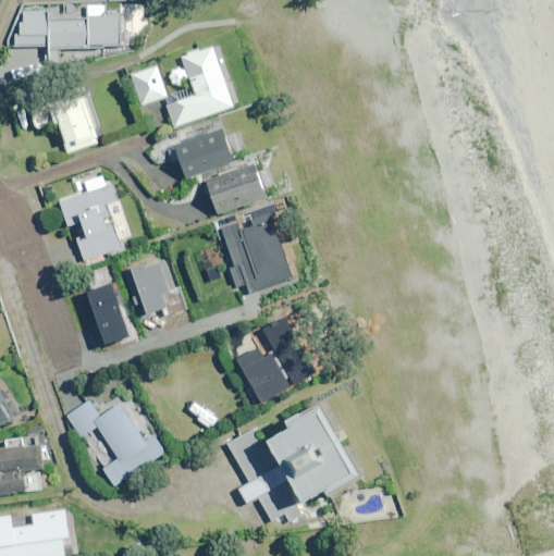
[(103,16),(103,5),(86,5),(86,20),(49,19),(49,10),(20,10),(20,32),(13,32),(13,45),(46,46),(46,49),(119,49),(119,16),(103,16)]
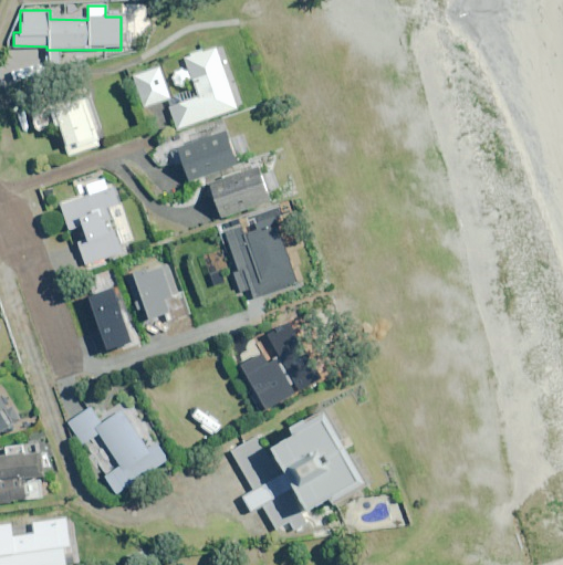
[(236,108),(215,46),(183,58),(196,96),(168,106),(176,129),(236,108)]
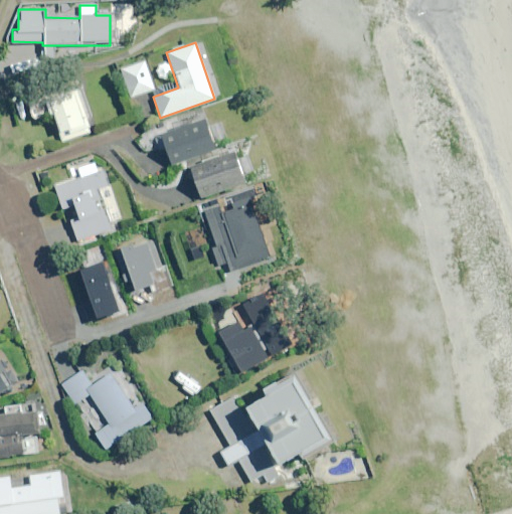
[(142,60),(120,67),(130,100),(152,93),(142,60)]
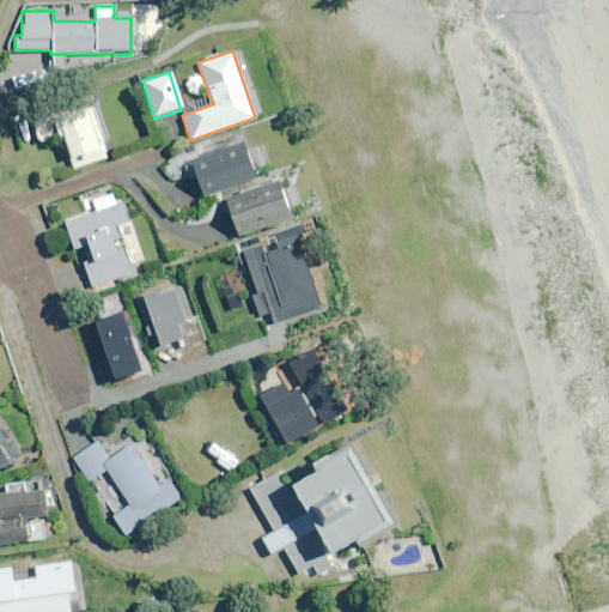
[(111,157),(95,103),(55,115),(72,169),(111,157)]
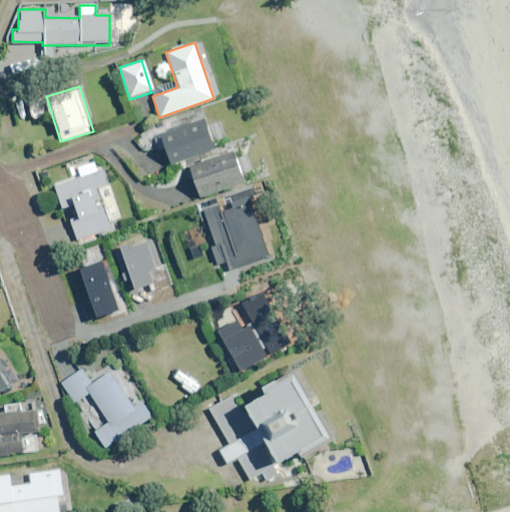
[(215,150),(204,118),(160,132),(171,164),(215,150)]
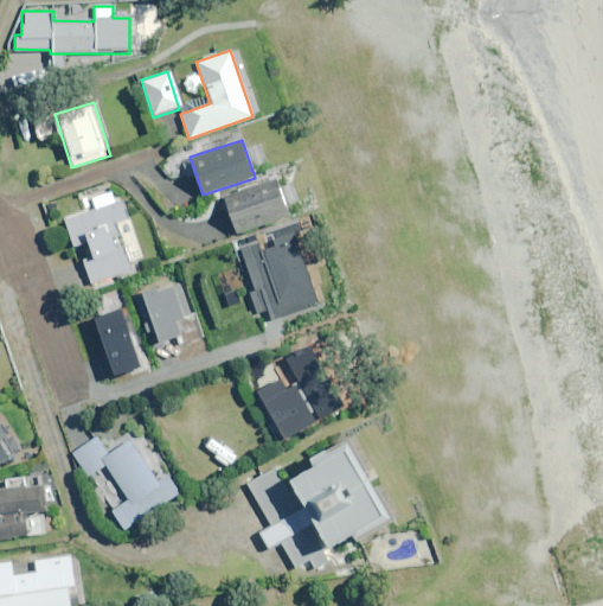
[(288,215),(275,177),(223,196),(237,234),(288,215)]
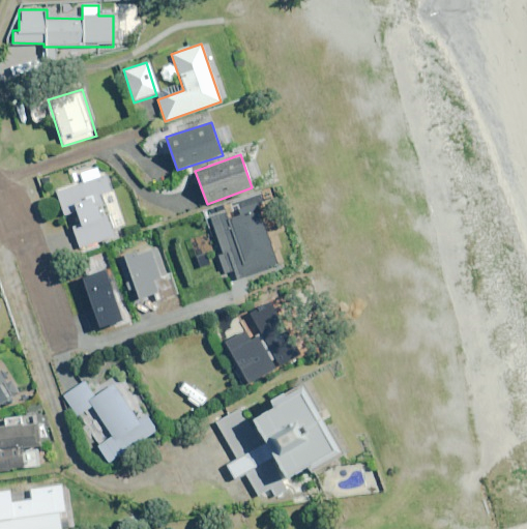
[(111,189),(101,165),(78,173),(81,182),(56,192),(64,215),(77,211),(82,224),(75,226),(82,246),(116,235),(100,194),(111,189)]
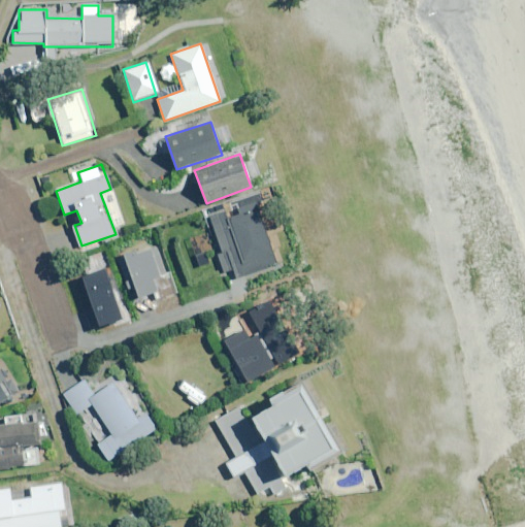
[(276,263),(254,196),(207,211),(221,252),(218,253),(224,272),(233,269),(236,277),(276,263)]
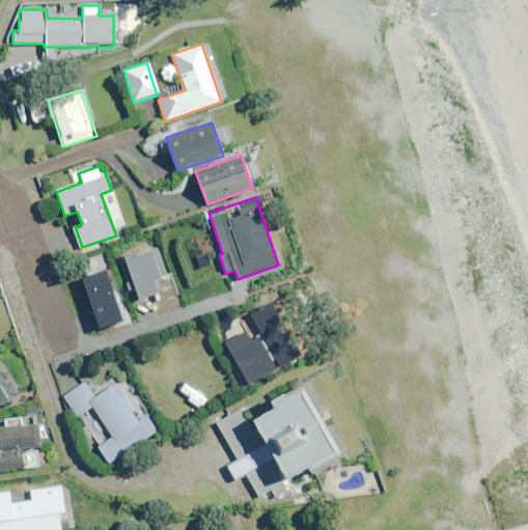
[(151,251),(124,259),(134,288),(136,287),(139,299),(158,293),(154,280),(161,278),(151,251)]
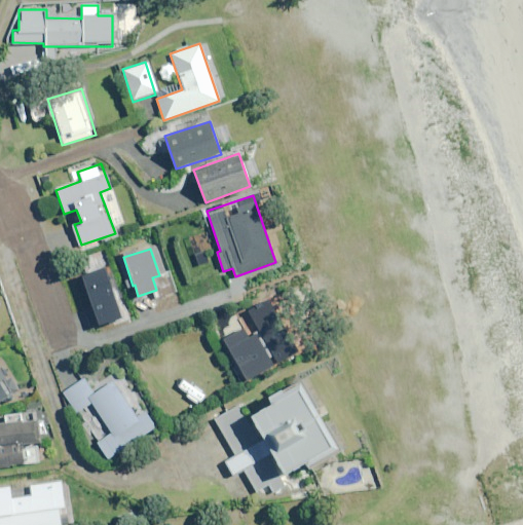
[(116,301),(104,267),(82,275),(101,326),(122,317),(116,301)]
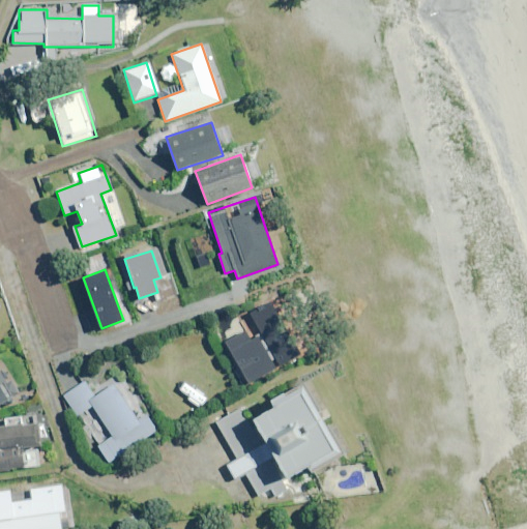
[(5,382),(0,374),(0,404),(19,393),(10,379),(5,382)]
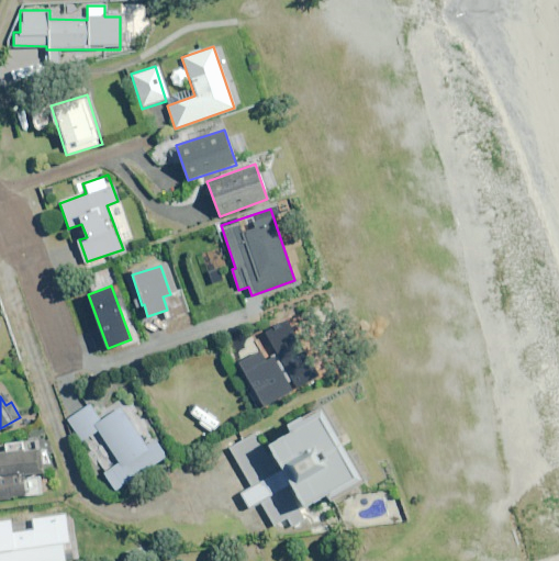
[(267,446),(280,469),(276,471),(254,434),(226,449),(248,487),(237,493),(246,508),(257,503),(270,526),(283,518),(290,529),(304,522),(284,486),(289,484),(303,507),(322,497),(327,507),(371,482),(351,450),(361,445),(350,426),(342,432),(323,400),(280,424),(286,435),(267,446)]
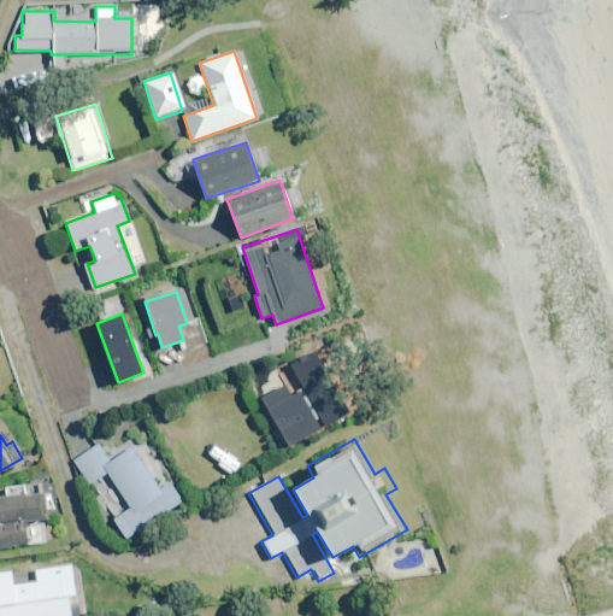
[(159,488),(131,446),(108,462),(98,445),(74,461),(89,484),(106,471),(131,508),(113,520),(125,538),(181,500),(169,482),(159,488)]
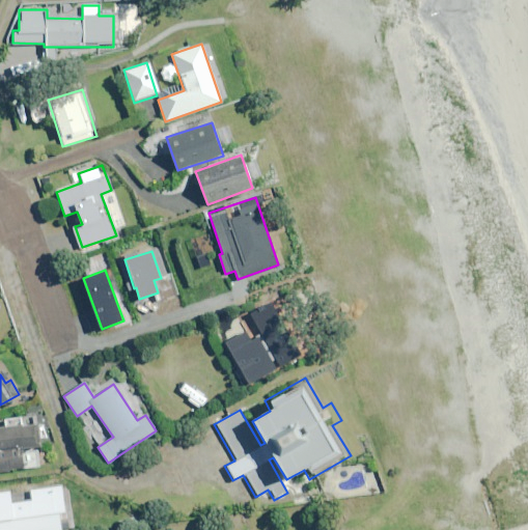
[(21,427),(20,416),(1,419),(2,427),(0,427),(0,472),(39,467),(36,448),(42,447),(39,438),(45,438),(43,424),(21,427)]
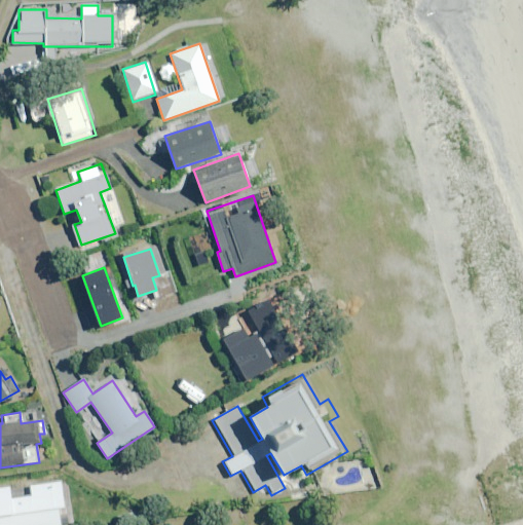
[(27,479),(15,479),(16,493),(28,493),(27,479)]
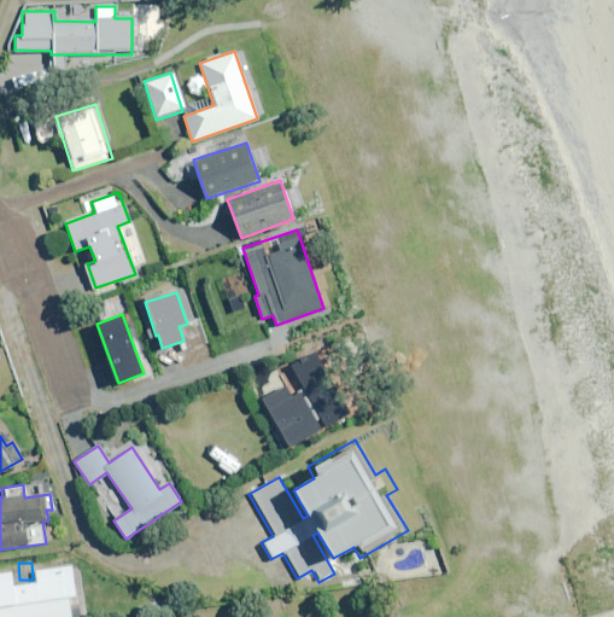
[(34,597),(33,587),(13,589),(15,600),(34,597)]
